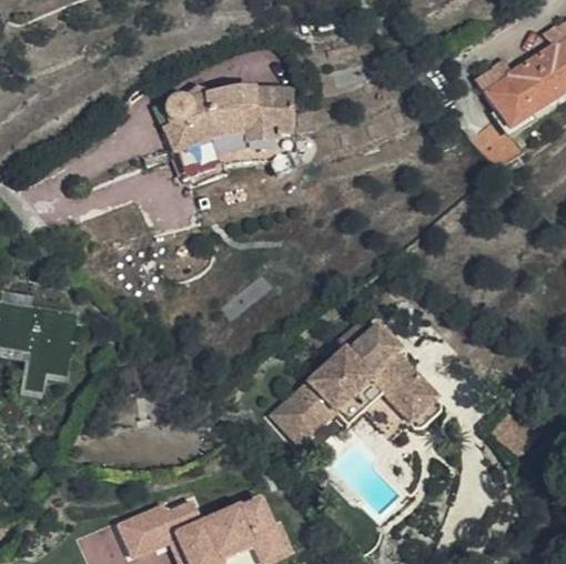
[(565,19),(544,33),(551,44),(553,48),(565,39),(565,19)]
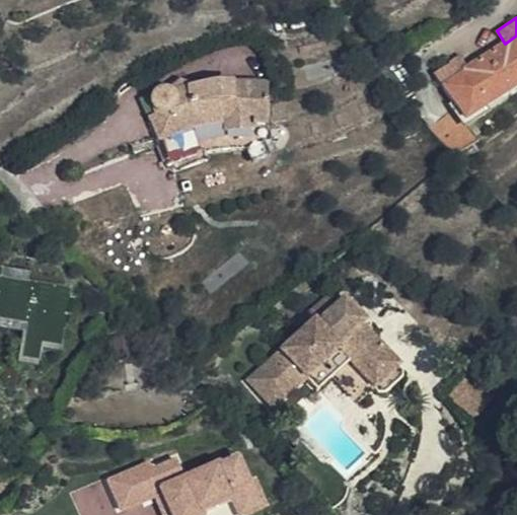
[(482,54),(506,91),(516,84),(516,35),(505,44),(503,41),(482,54)]
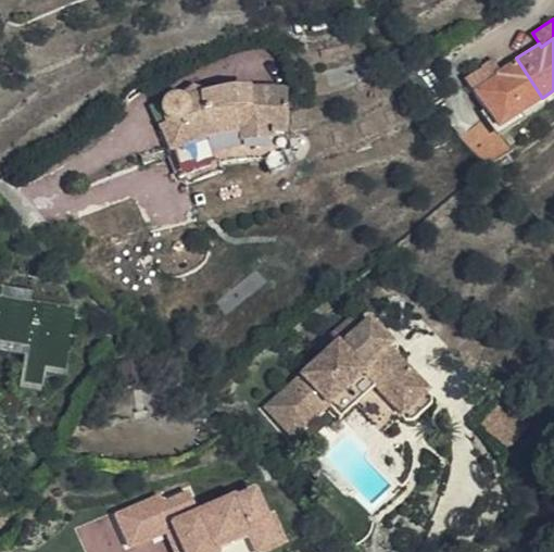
[(493,129),(542,98),(516,58),(492,73),(494,76),(469,91),(482,113),(493,129)]
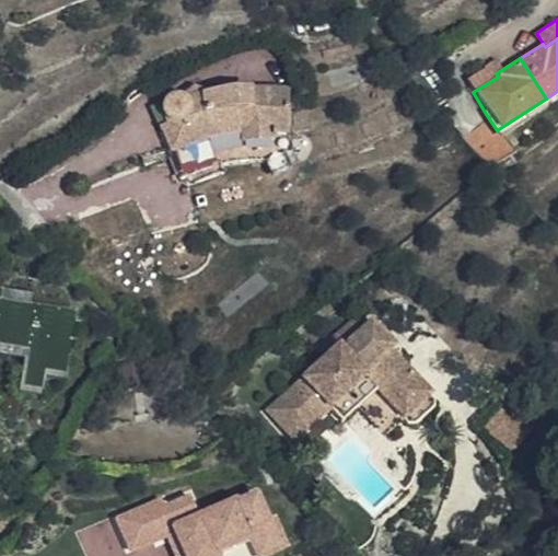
[(498,77),(496,73),(489,62),(464,79),(473,92),(498,77)]
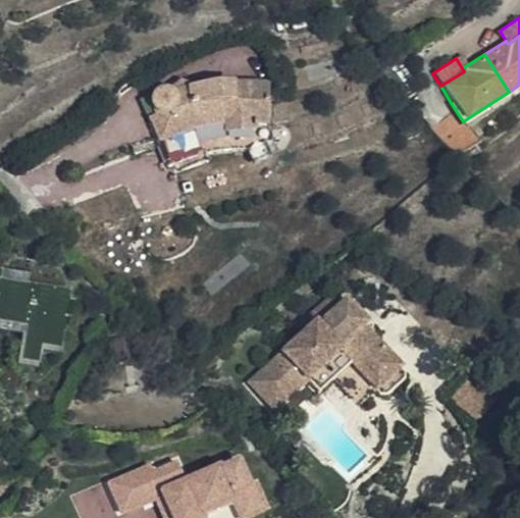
[(263,140),(268,81),(249,80),(214,81),(195,84),(192,83),(192,79),(182,79),(172,85),(169,87),(159,88),(157,88),(153,91),(151,95),(151,99),(152,103),(156,114),(150,117),(149,117),(167,163),(179,158),(206,151),(226,147),(246,145),(249,145),(258,140),(263,140)]
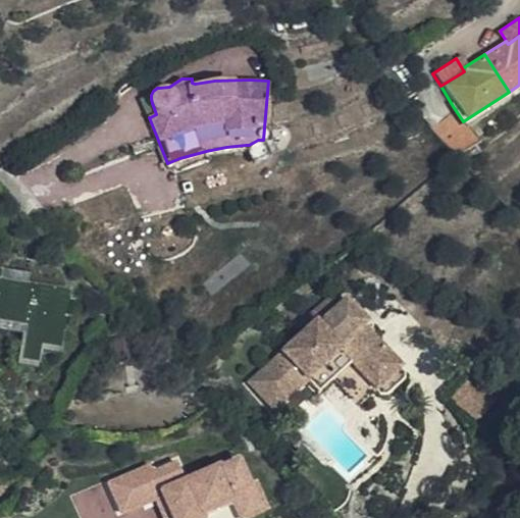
[(453,106),(432,118),(463,149),(465,152),(477,144),(463,121),(453,106)]
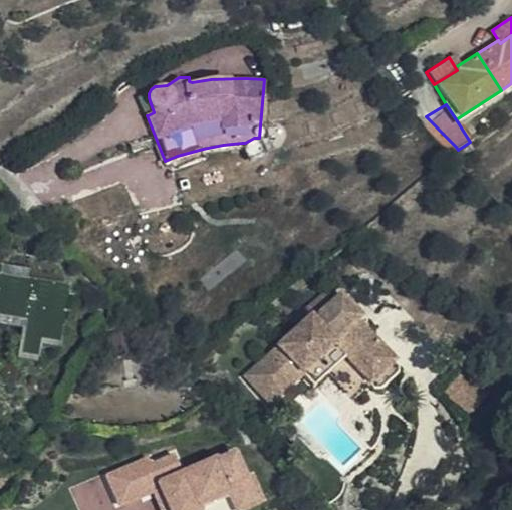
[(2,260),(0,259),(0,322),(18,325),(12,358),(33,361),(36,344),(55,345),(66,281),(26,274),(26,265),(2,260)]
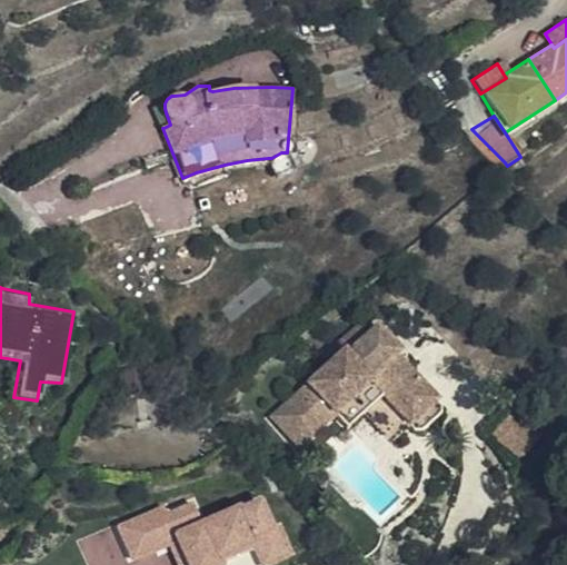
[(356,352),(379,331),(371,321),(347,342),(351,347),(356,352)]
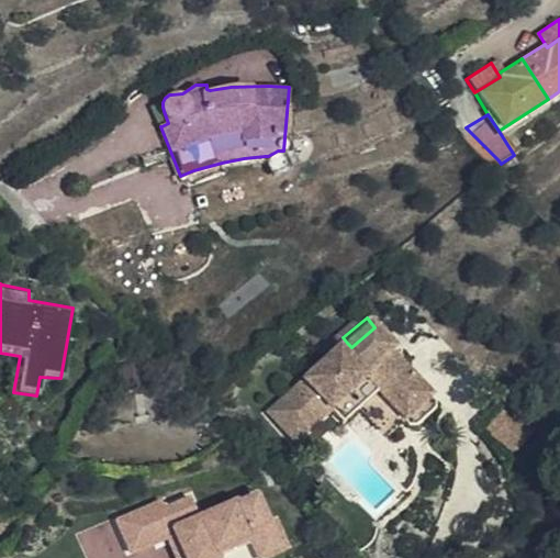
[(401,352),(404,349),(383,322),(374,327),(351,347),(347,343),(275,402),(293,425),(331,394),(339,405),(351,420),(369,405),(389,390),(415,421),(422,427),(436,433),(449,422),(444,405),(434,393),(401,352)]
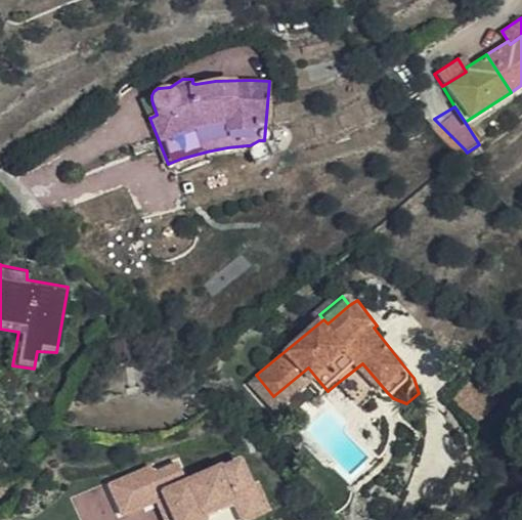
[(367,407),(387,392),(362,363),(344,378),(367,407)]
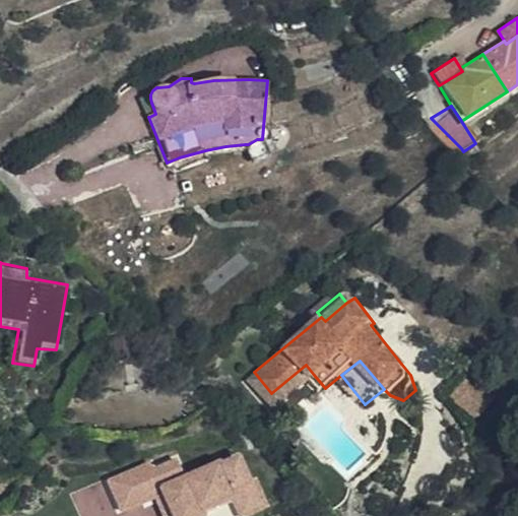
[(306,365),(271,393),(279,403),(314,375),(306,365)]
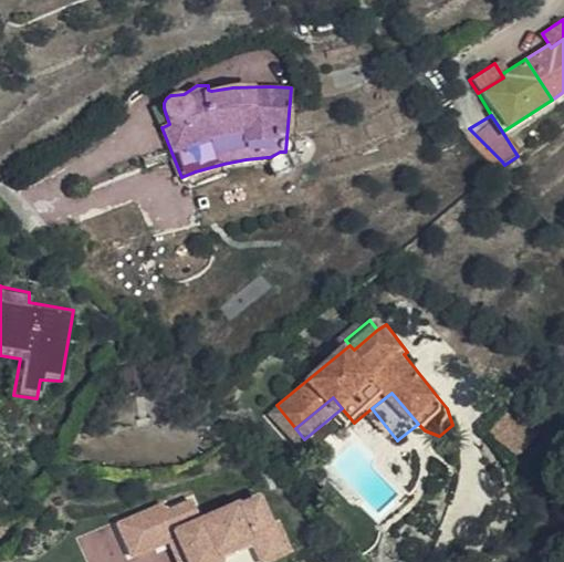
[(163,499),(117,519),(132,551),(170,534),(181,560),(187,558),(188,561),(221,561),(222,561),(220,555),(252,542),(260,561),(261,561),(292,549),(278,518),(272,520),(259,491),(241,499),(240,497),(201,513),(192,492),(165,505),(163,499)]
